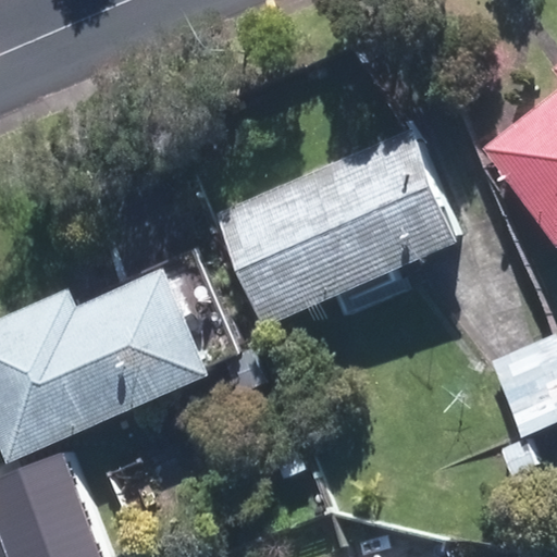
[(556,99),(490,152),(556,239),(556,99)]
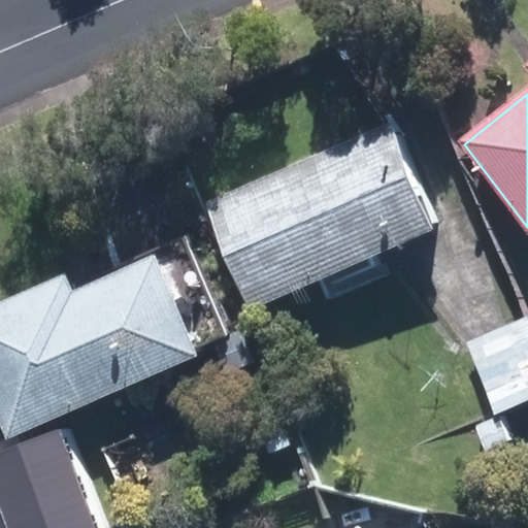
[(211,208),(258,314),(442,231),(398,127),(211,208)]
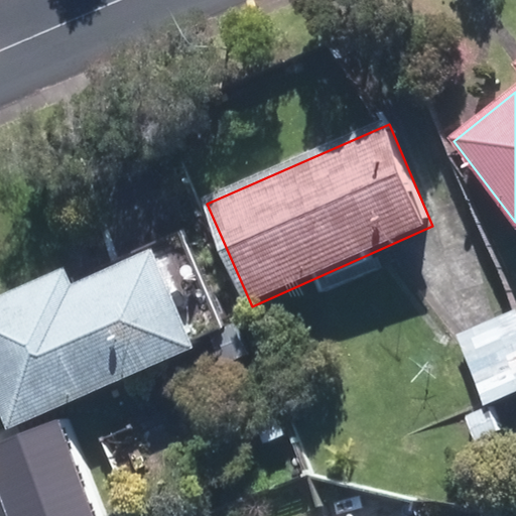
[(0,294),(0,413),(6,429),(196,351),(153,249),(72,282),(66,268),(0,294)]
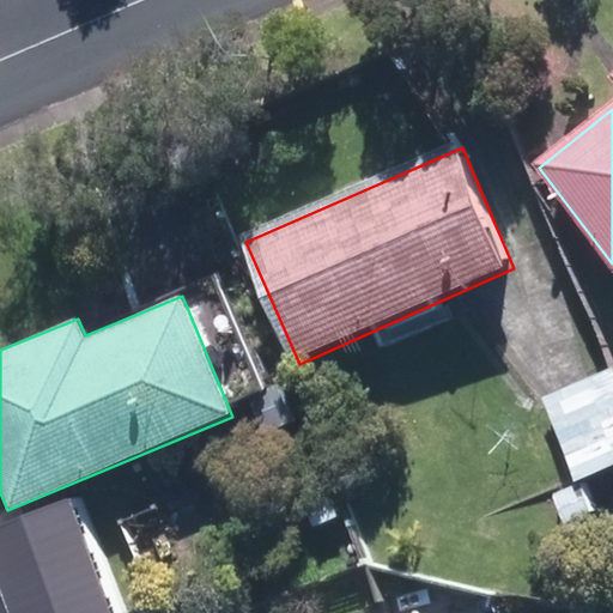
[(545,401),(577,484),(612,468),(612,377),(612,375),(545,401)]
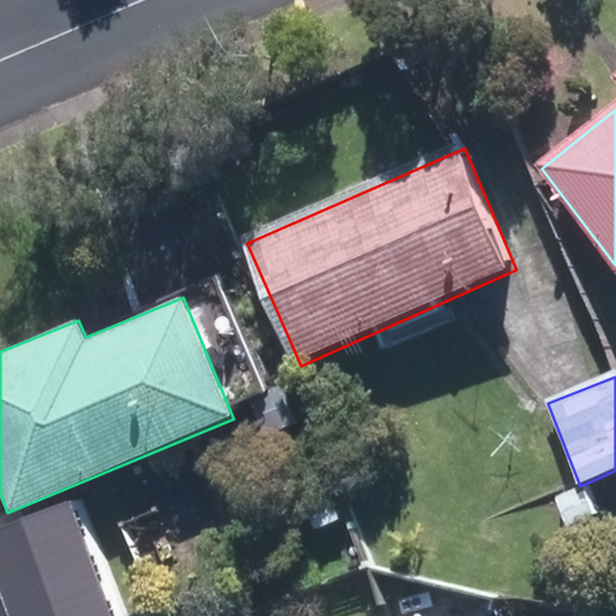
[(558,497),(568,527),(597,519),(588,489),(558,497)]
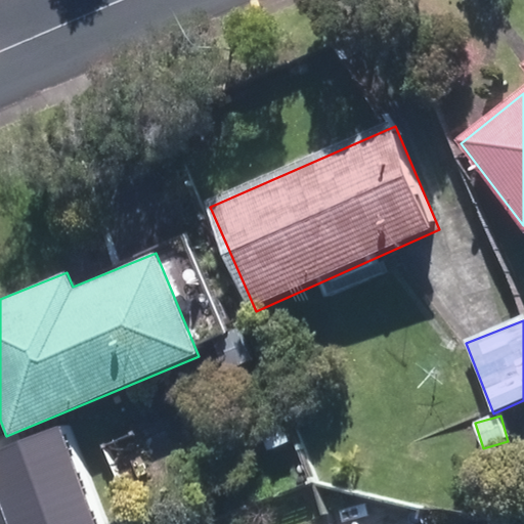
[(99,523),(60,430),(0,454),(0,510),(5,523),(99,523)]
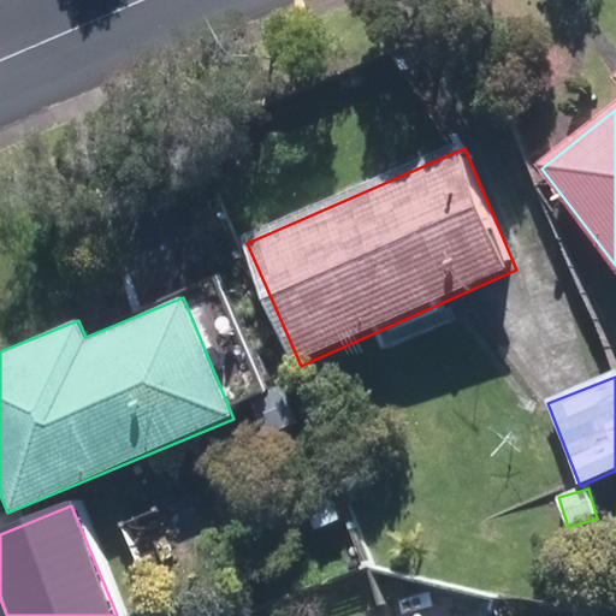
All buildings are outlined.
